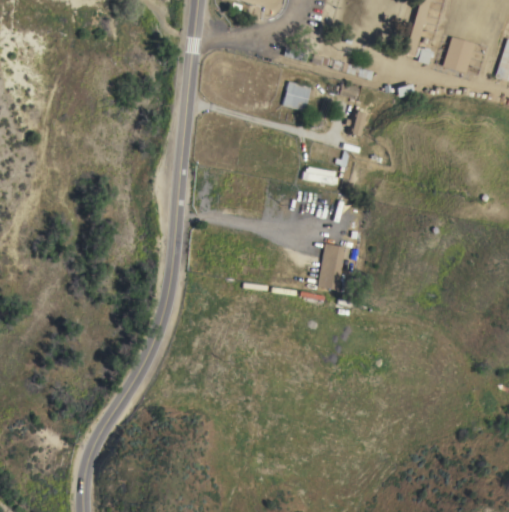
[(433,0),(420,47),(434,51),(432,61),(430,61),(429,64),(418,61),(419,58),(405,54),(420,0),(433,0)]
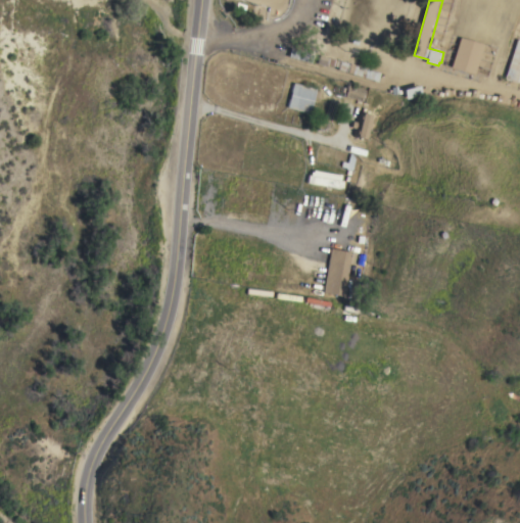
[(519,82),(507,79),(519,40),(519,82)]
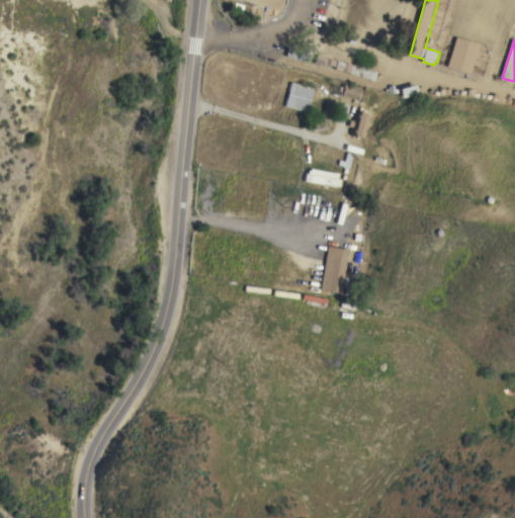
[(287,57),(289,49),(312,55),(310,63),(287,57)]
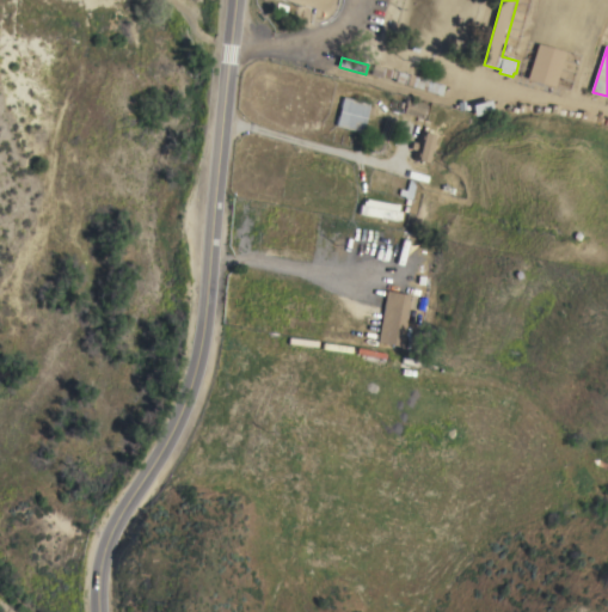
[(373,104),(372,105),(379,106),(376,115),(369,114),(364,133),(338,126),(345,97),(373,104)]
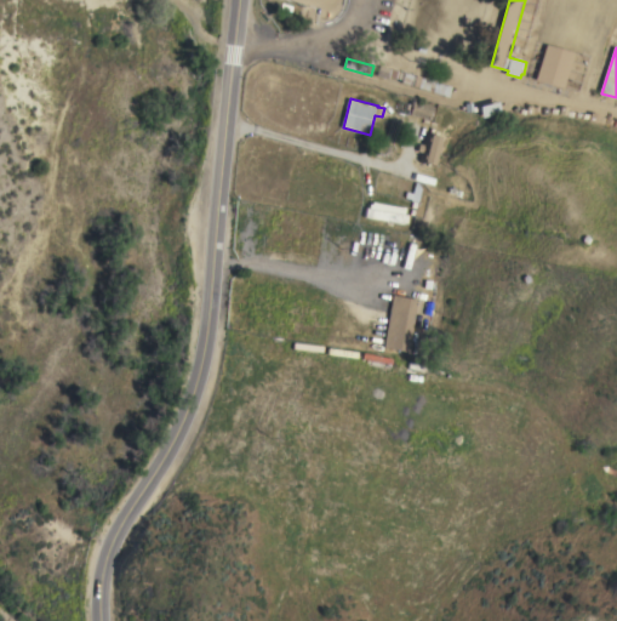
[(411,115),(415,101),(436,106),(433,120),(411,115)]
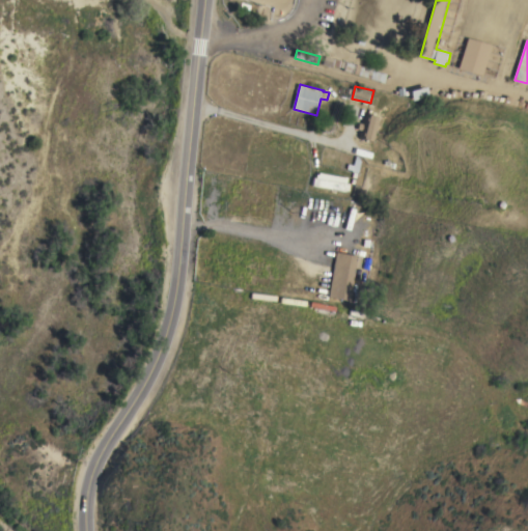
[(428,86),(429,90),(438,89),(439,103),(429,104),(429,96),(415,101),(412,90),(428,86)]
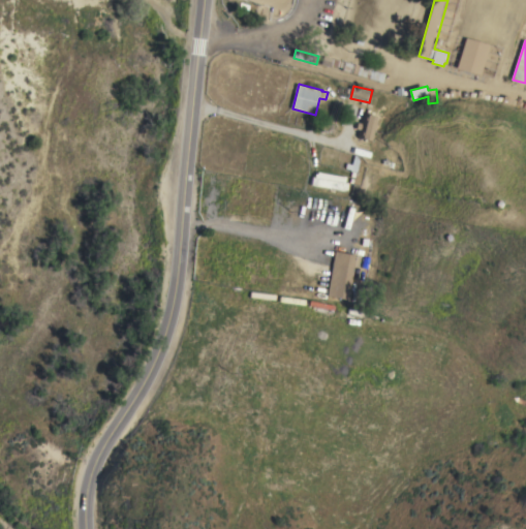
[(372,142),(363,139),(369,115),(378,117),(372,142)]
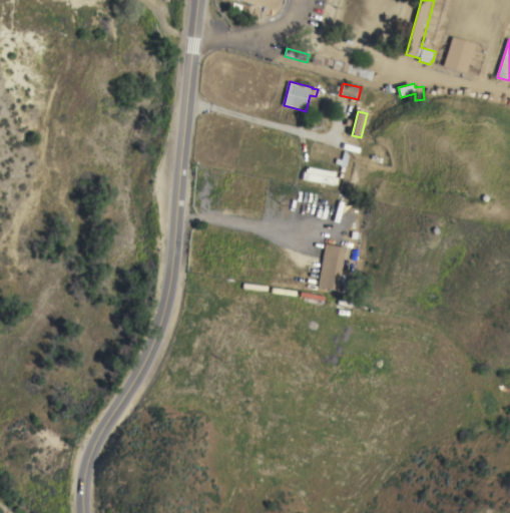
[(302,179),(304,171),(306,172),(307,168),(309,168),(309,166),(337,171),(336,177),(339,177),(338,185),(302,179)]
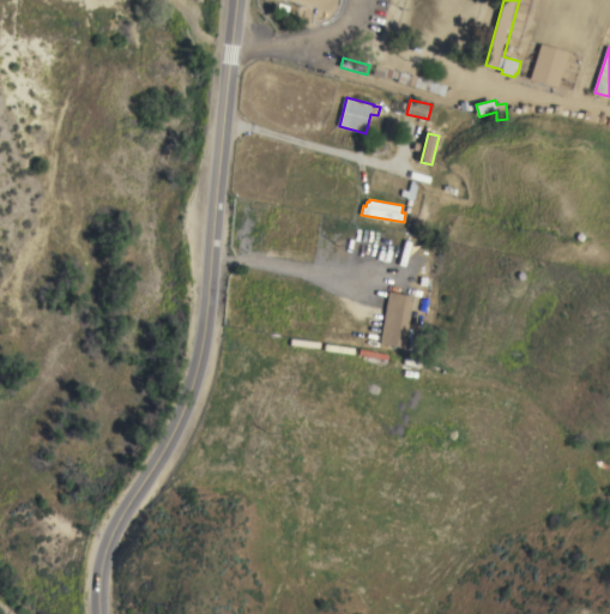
[(391,292),(416,296),(406,348),(381,344),(391,292)]
